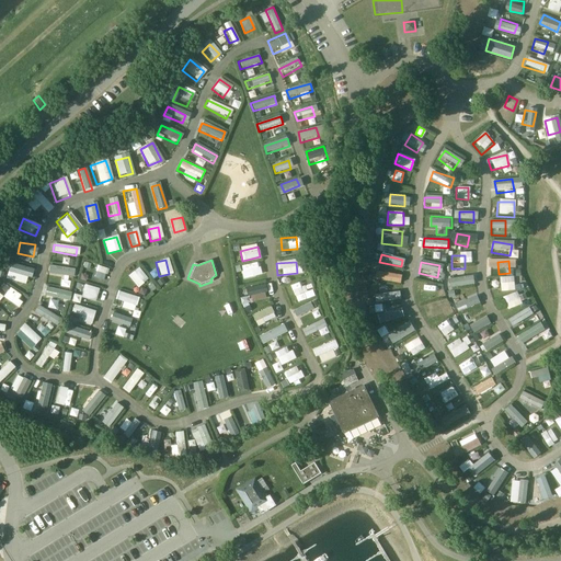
[(239,268),(242,278),(259,275),(256,264),(239,268)]
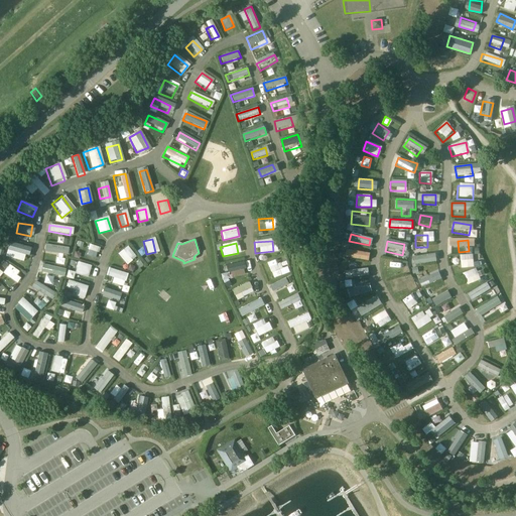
[(25,246),(15,244),(13,256),(23,258),(25,246)]
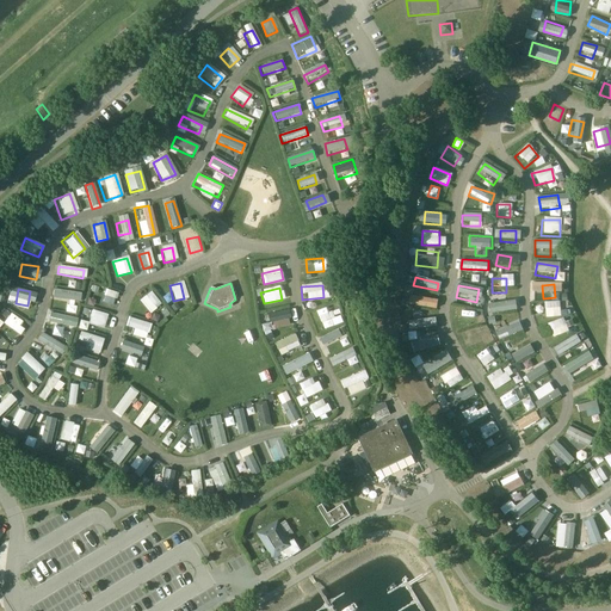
[(66,291),(53,290),(51,304),(65,306),(66,291)]
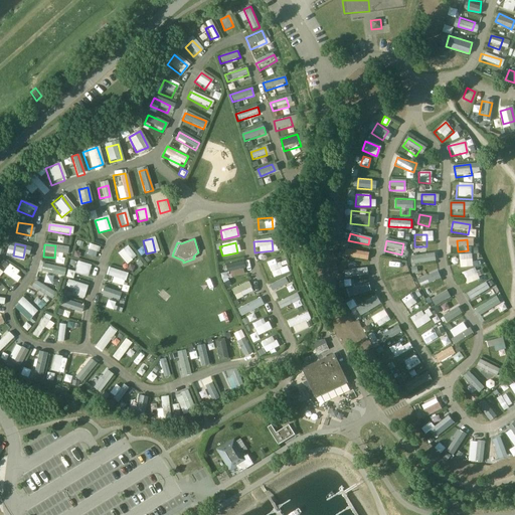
[(98,247),(88,246),(86,258),(96,260),(98,247)]
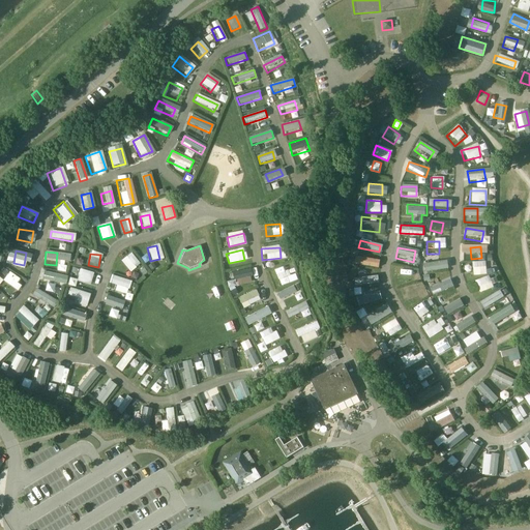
[(137,263),(128,254),(119,262),(127,271),(137,263)]
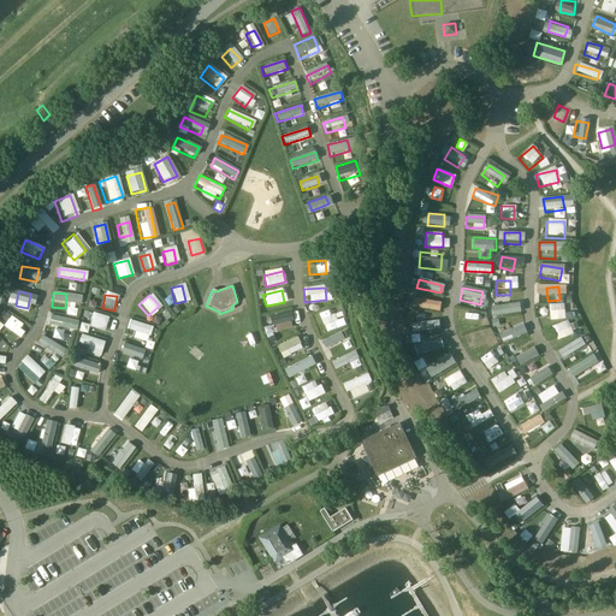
[(438,301),(421,298),(420,311),(437,312),(438,301)]
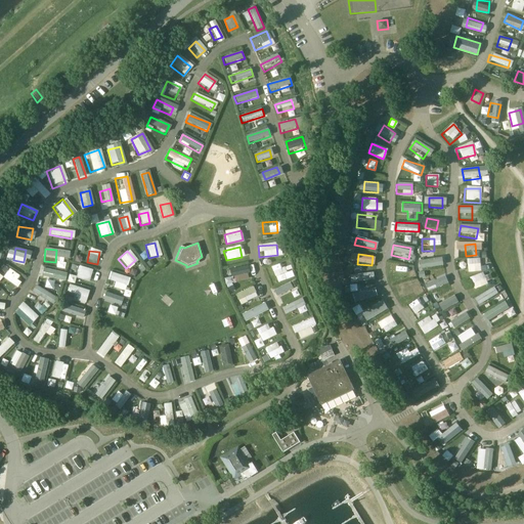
[(441,258),(422,261),(423,269),(442,266),(441,258)]
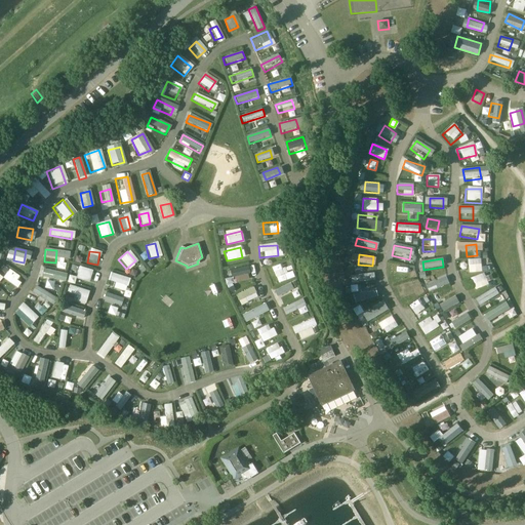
[(480,259),(465,261),(467,273),(482,271),(480,259)]
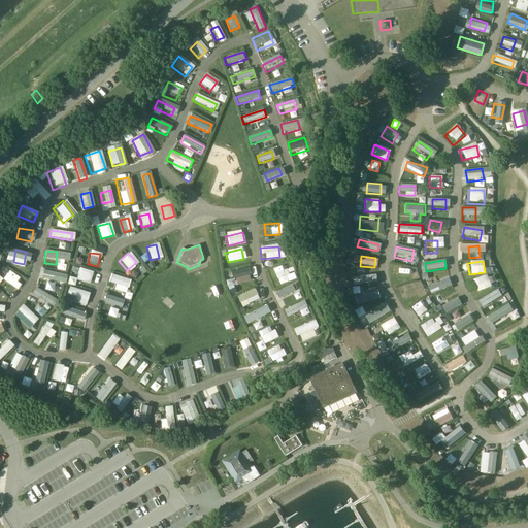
[(58,262),(57,268),(65,270),(66,264),(58,262)]
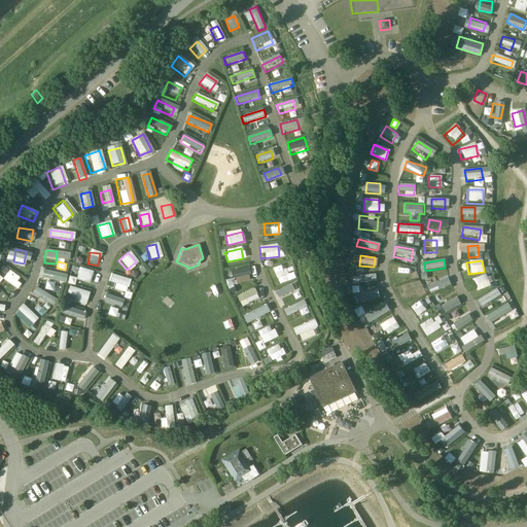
[(283,267),(266,273),(270,281),(286,274),(283,267)]
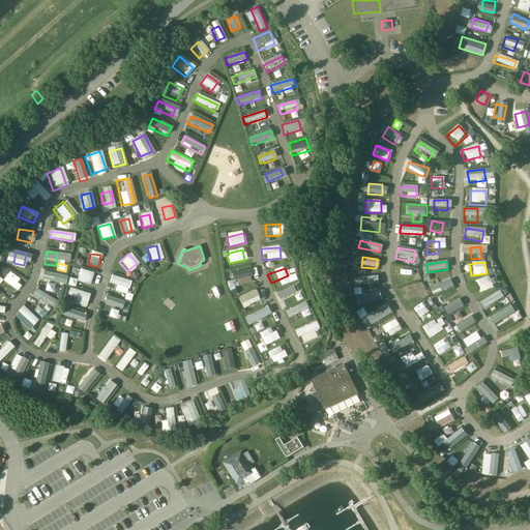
[(92,274),(79,270),(75,282),(89,286),(92,274)]
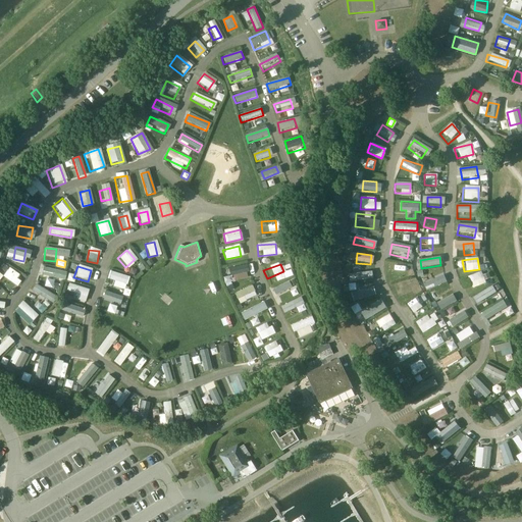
[(228,269),(230,279),(247,275),(245,266),(228,269)]
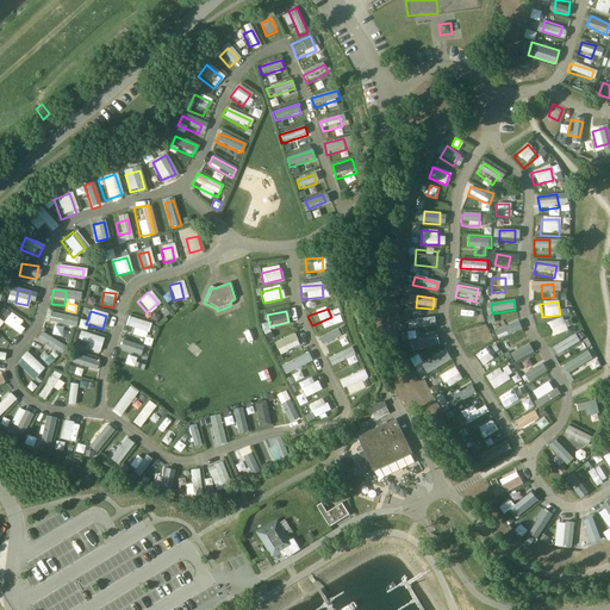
[(491,324),(505,321),(504,313),(489,317),(491,324)]
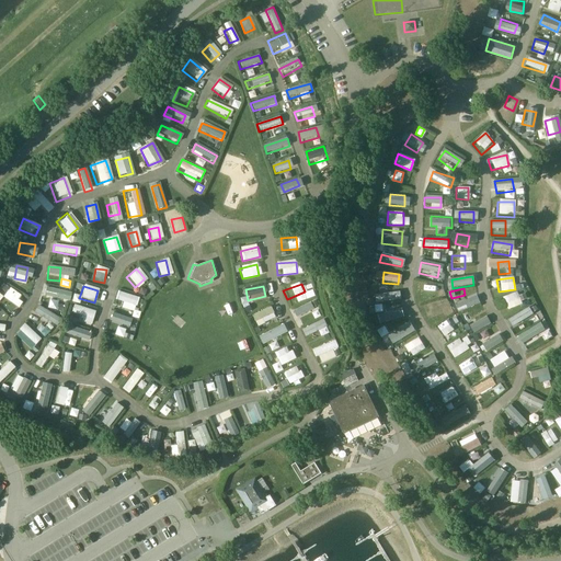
[(19,296),(9,289),(1,299),(12,307),(19,296)]
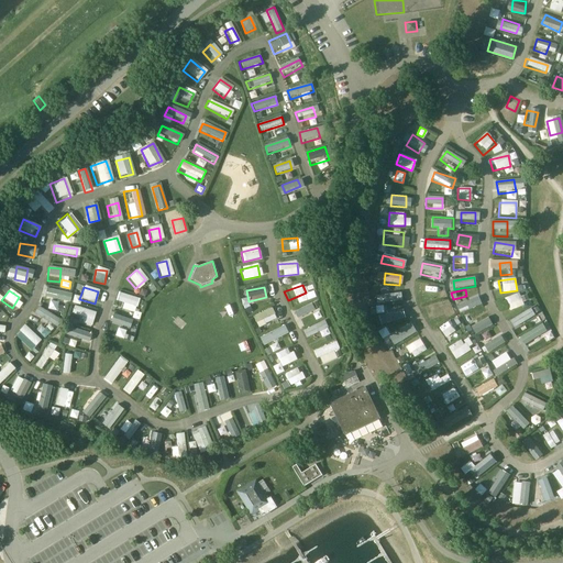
[(62,293),(48,290),(46,301),(58,305),(62,293)]
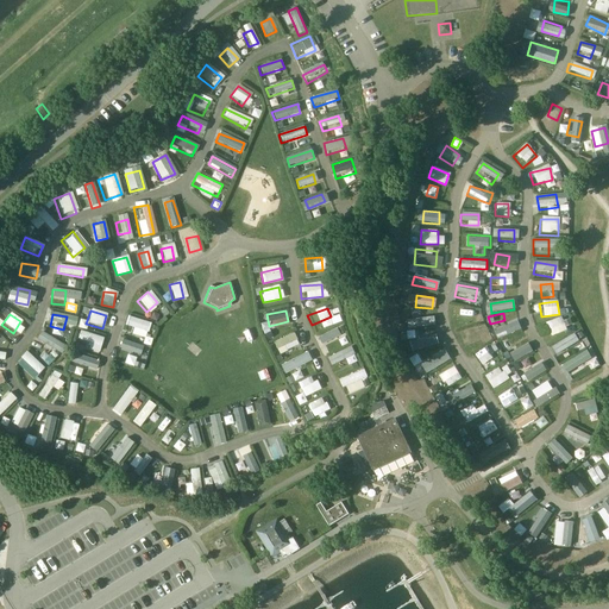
[(428,315),(409,315),(410,327),(429,326),(428,315)]
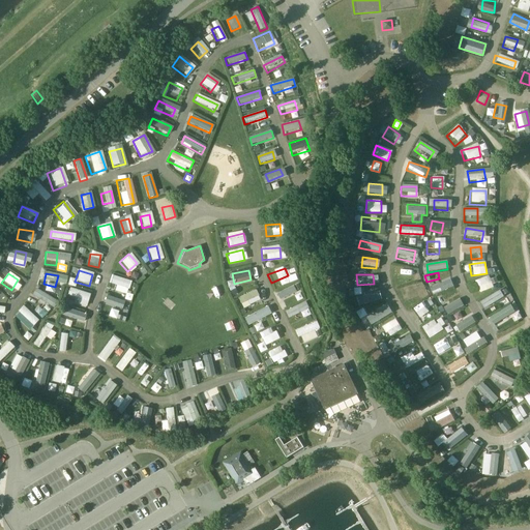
[(127,284),(111,276),(106,288),(123,295),(127,284)]
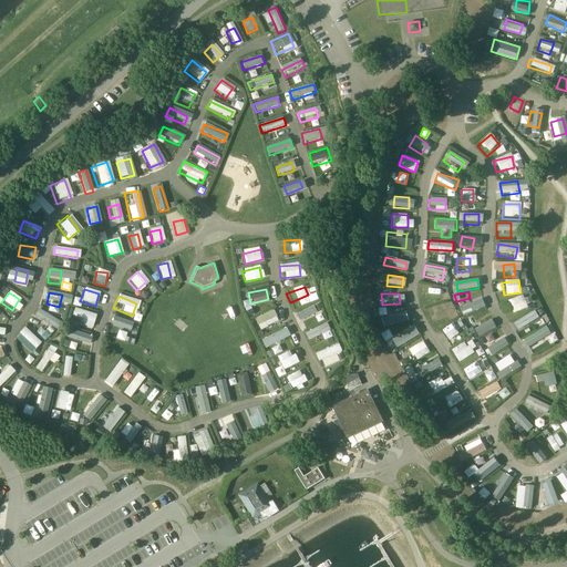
[(518,297),(506,302),(511,315),(524,309),(518,297)]
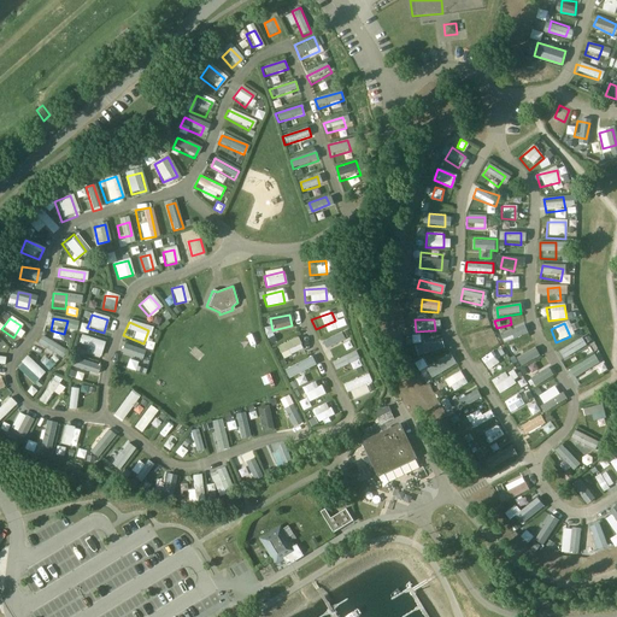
[(523,329),(499,336),(503,346),(526,338),(523,329)]
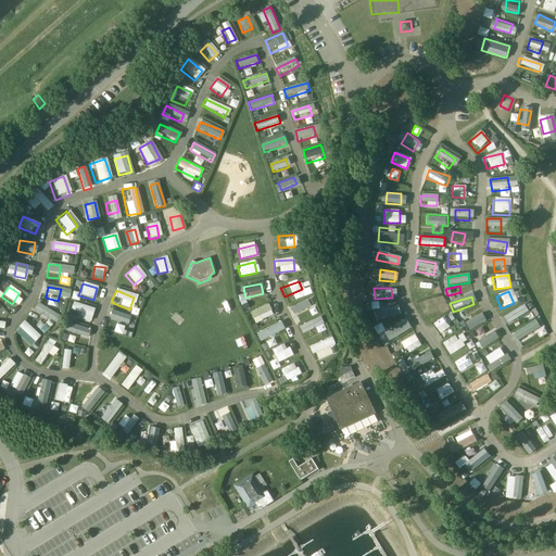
[(92,310),(71,303),(67,315),(88,321),(92,310)]
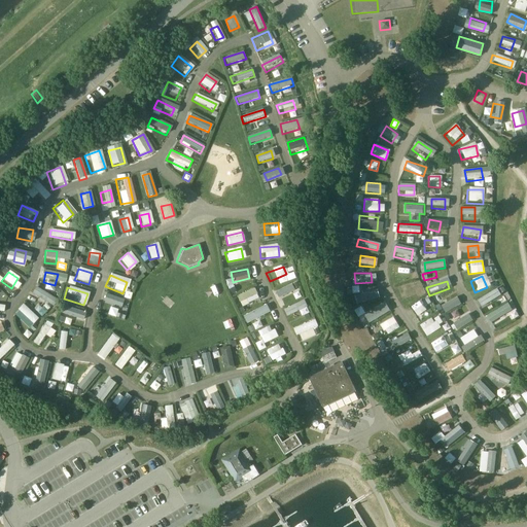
[(237,294),(241,304),(256,296),(251,287),(237,294)]
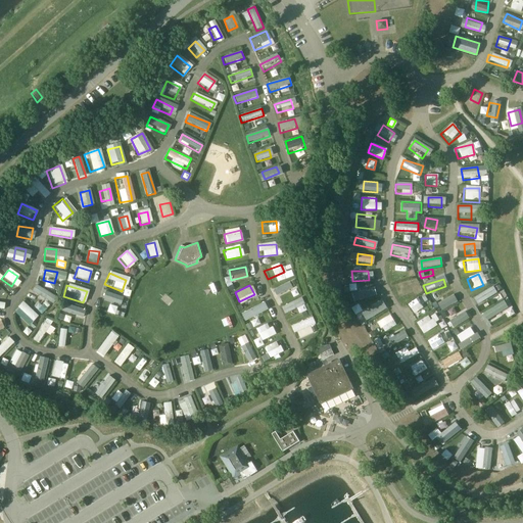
[(283,285),(275,289),(279,298),(287,294),(283,285)]
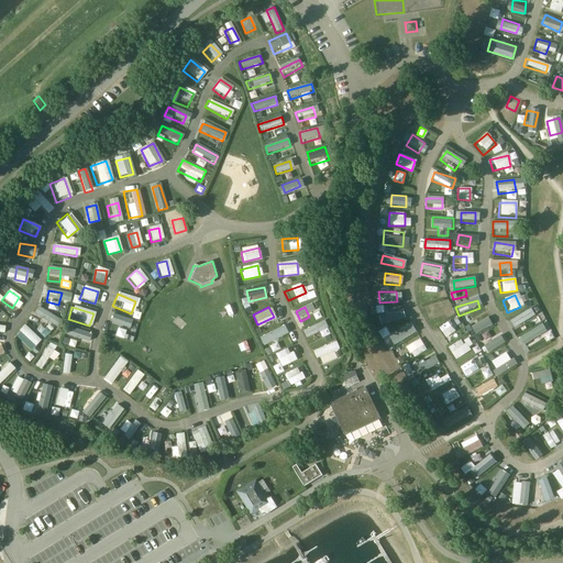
[(398,308),(388,310),(390,320),(400,318),(398,308)]
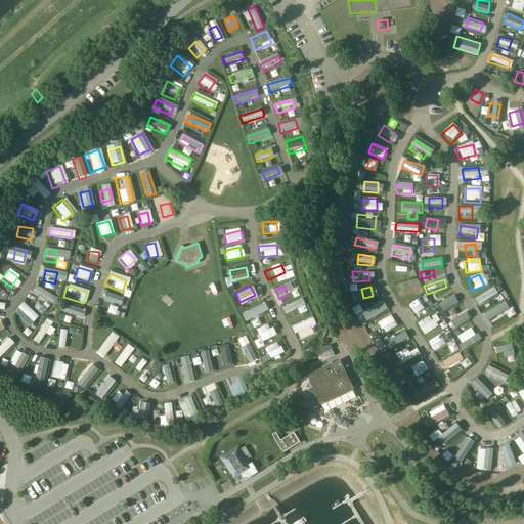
[(48,294),(36,288),(30,298),(43,305),(48,294)]
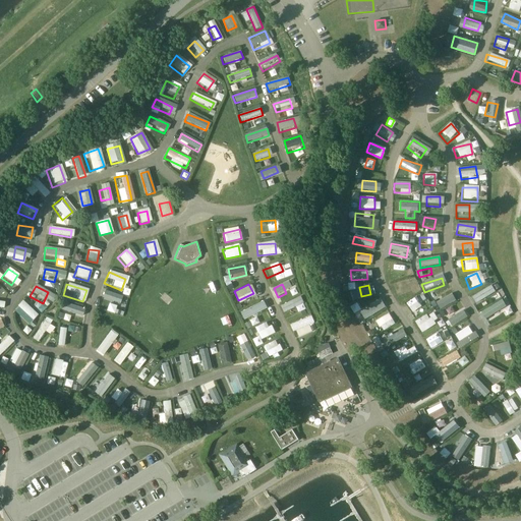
[(487,288),(476,295),(481,302),(491,295),(487,288)]
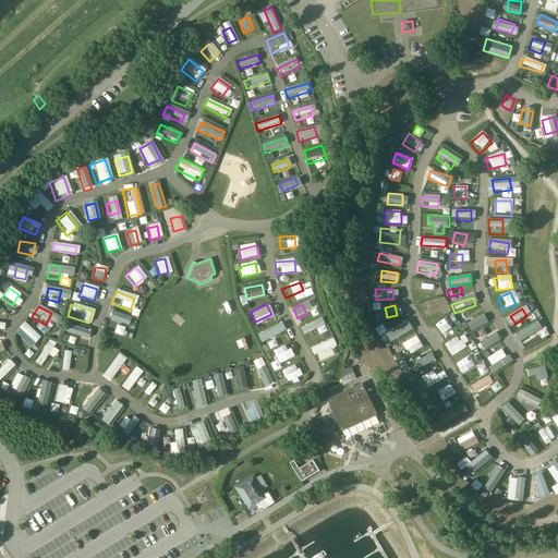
[(478,311),(465,317),(471,328),(484,323),(478,311)]
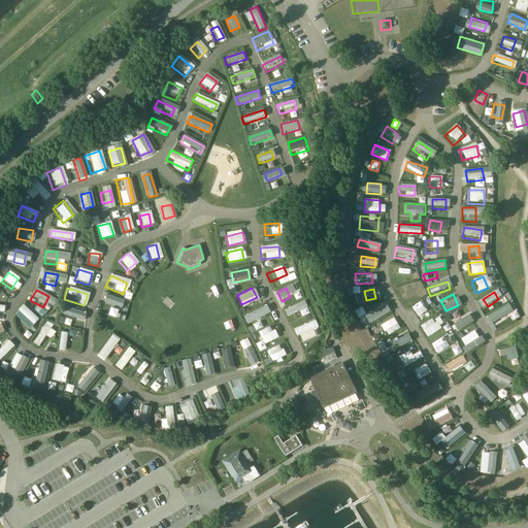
[(120,301),(105,295),(102,305),(117,310),(120,301)]
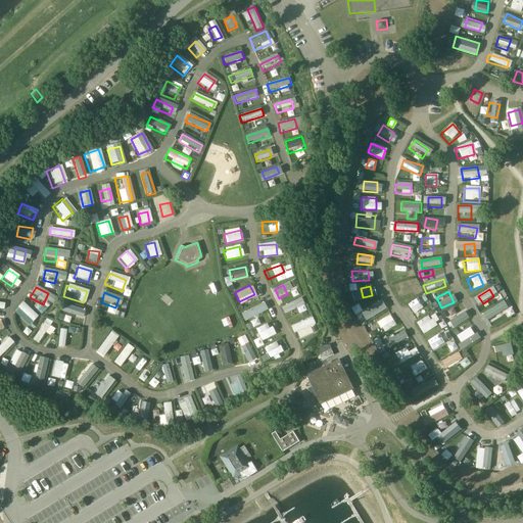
[(417,299),(405,306),(410,315),(422,306),(417,299)]
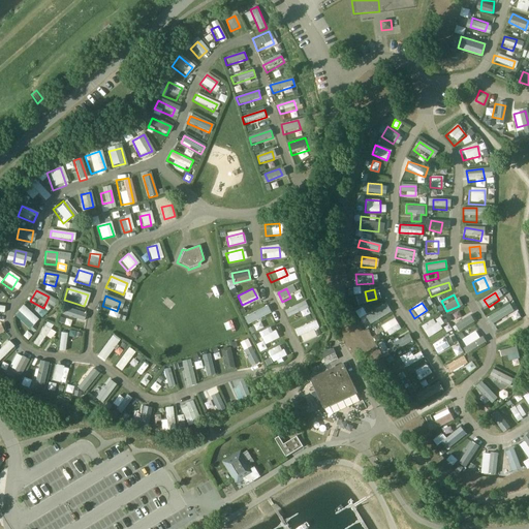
[(296,305),(286,310),(291,319),(301,314),(296,305)]
